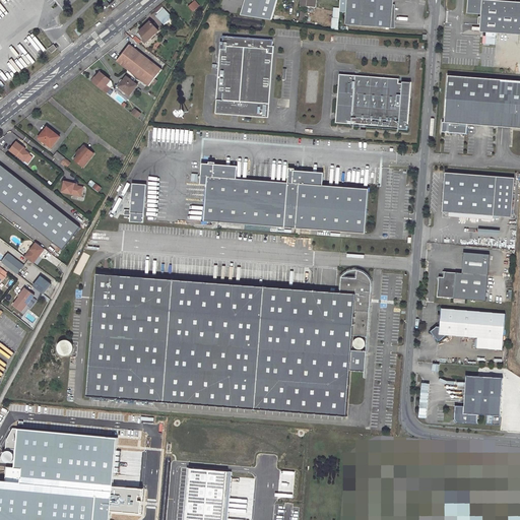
[(246,0),(243,15),(273,19),(278,0),(246,0)]
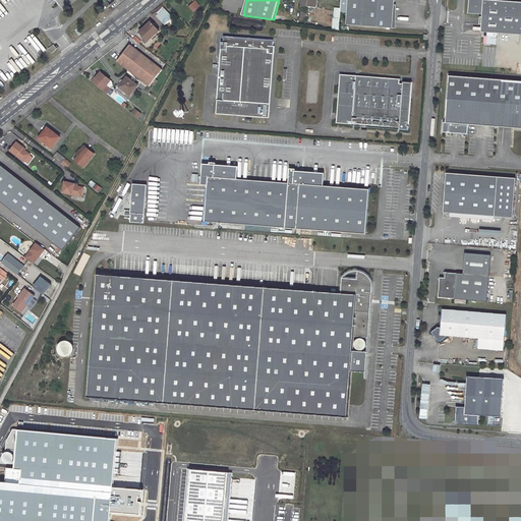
[(347,0),(347,12),(346,24),(392,27),(394,0),(347,0)]
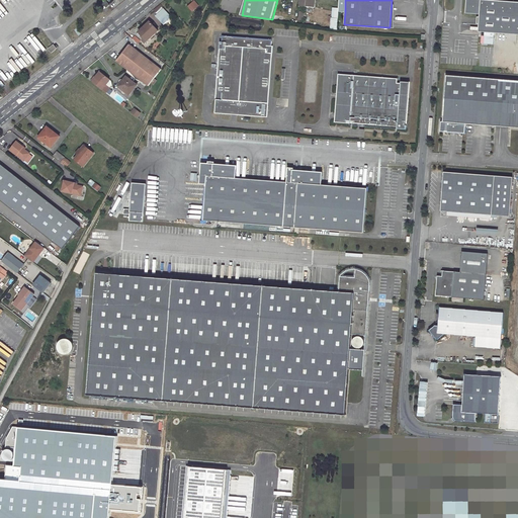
[(517,2),(493,1),(493,0),(464,0),(463,14),(478,14),(477,32),(517,34),(517,2)]
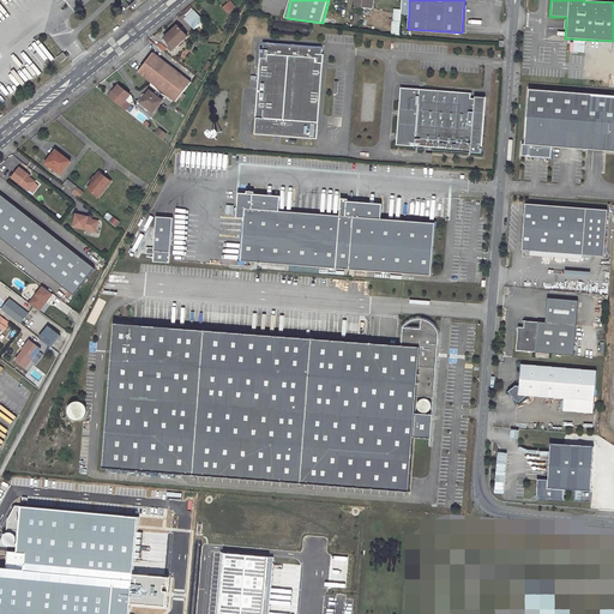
[(235,7),(230,1),(223,7),(228,13),(235,7)]
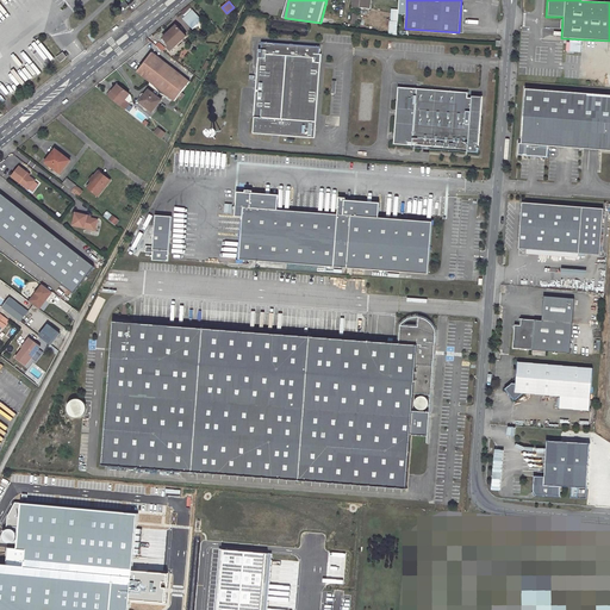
[(201,20),(193,10),(184,19),(192,29),(201,20)]
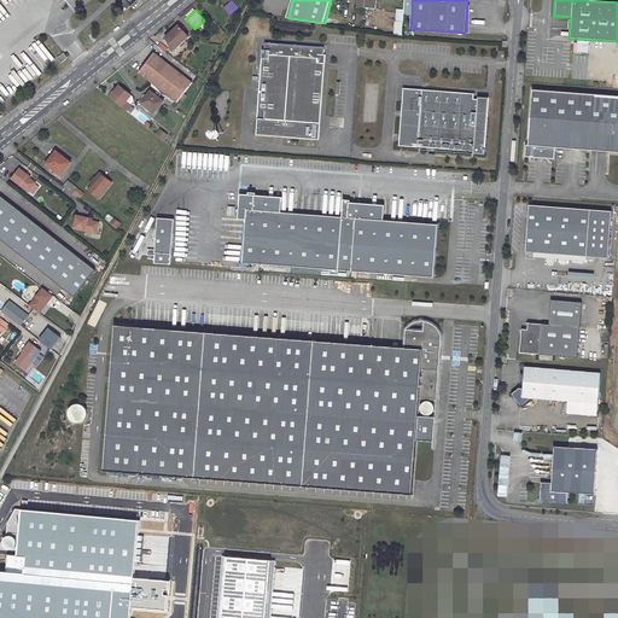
[(179,25),(165,39),(172,46),(169,48),(173,52),(188,36),(179,25)]
